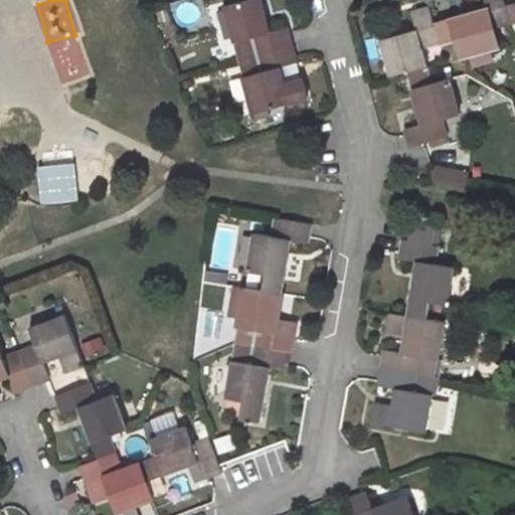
[(243,0),(226,5),(224,5),(234,41),(239,58),(293,44),(288,26),(271,31),(262,0),(243,0)]
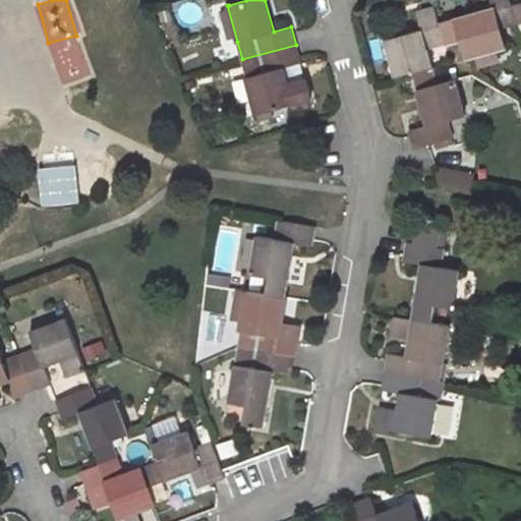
[(490,0),(494,9),(440,23),(445,43),(462,38),(467,56),(504,46),(499,29),(516,23),(511,4),(510,0),(490,0)]
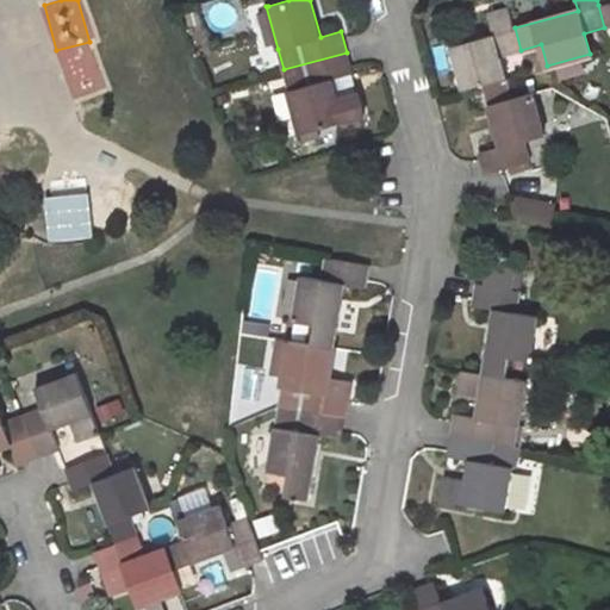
[(609,1),(598,5),(604,27),(609,25),(609,1)]
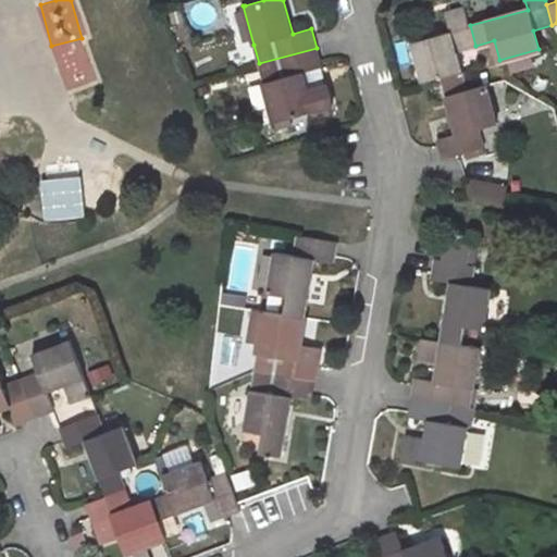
[(449,32),(411,41),(422,81),(441,76),(461,70),(456,51),(475,46),(470,25),(465,7),(445,12),(449,32)]
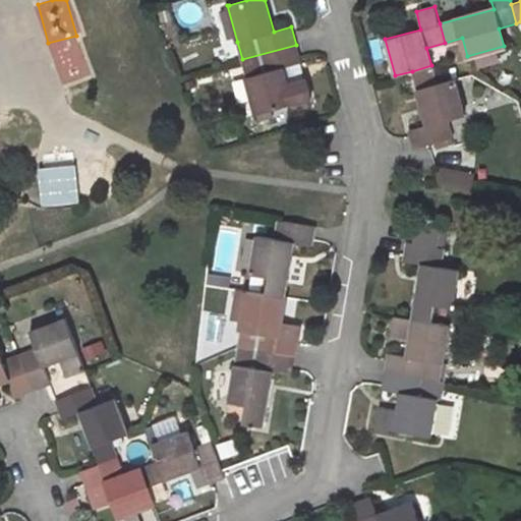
[(296,45),(242,59),(246,76),(255,113),(270,110),(291,104),(304,101),(310,99),(305,79),(304,80),(288,84),(283,67),(300,63),(301,62),(296,45)]
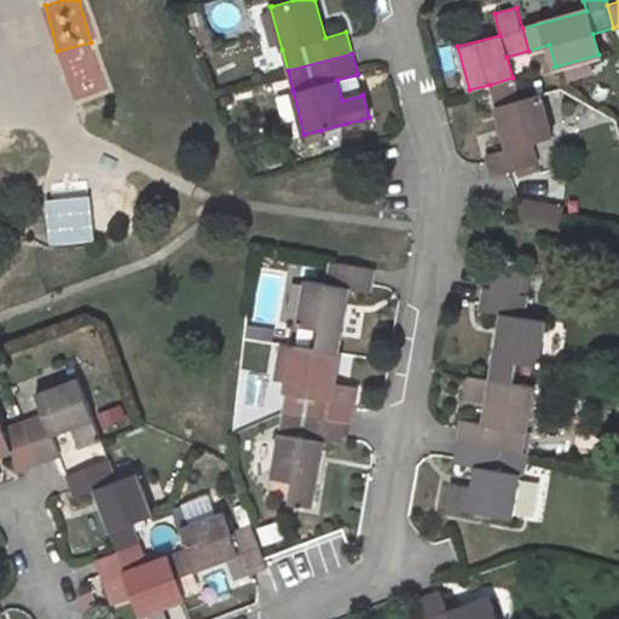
[(272,74),(268,61),(255,64),(259,77),(272,74)]
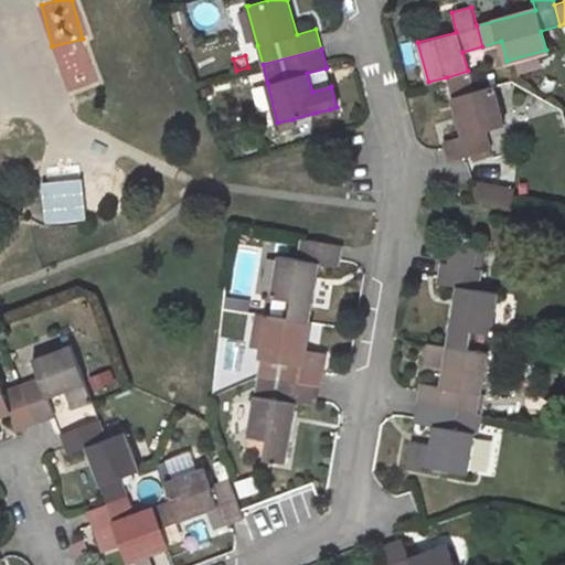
[(326,68),(307,73),(312,92),(330,87),(326,68)]
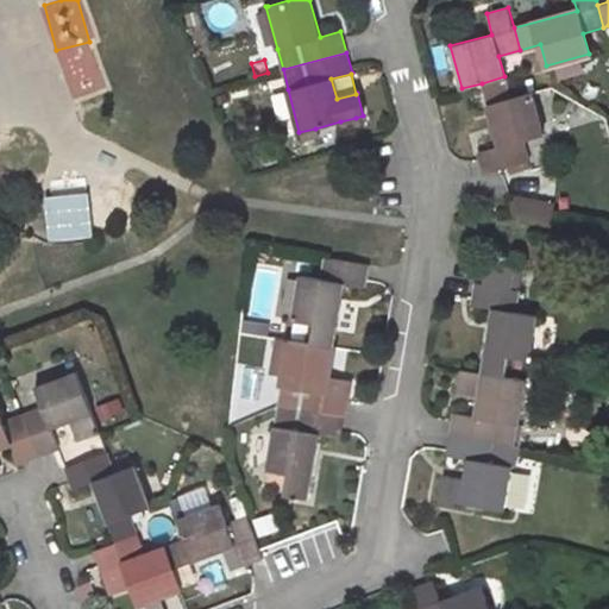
[(528,89),(523,74),(508,79),(512,94),(528,89)]
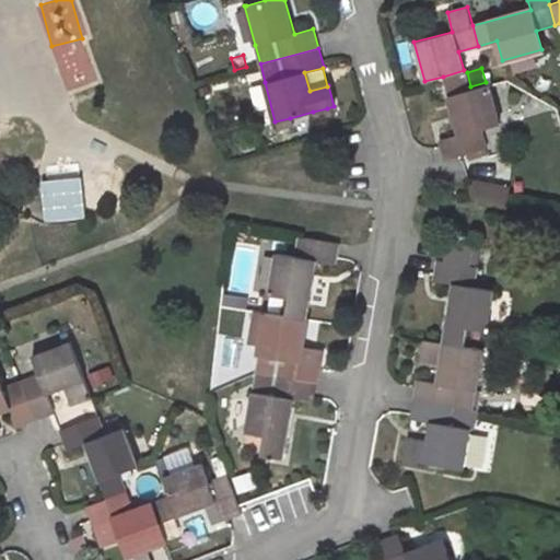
[(443,77),(459,135),(440,140),(445,160),(467,153),(486,148),(480,129),(499,124),(488,84),(469,90),(464,70),(443,77)]
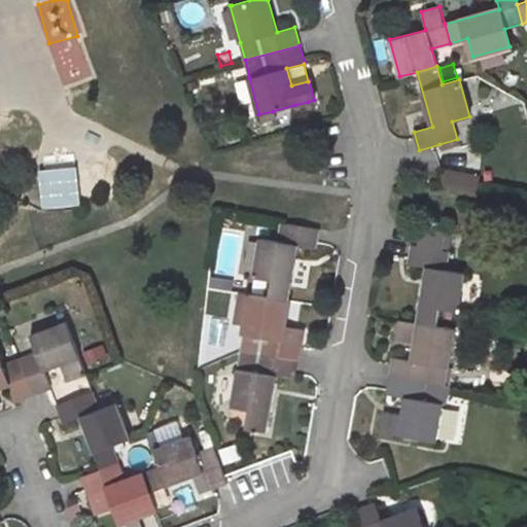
[(308,102),(294,105),(295,111),(310,108),(308,102)]
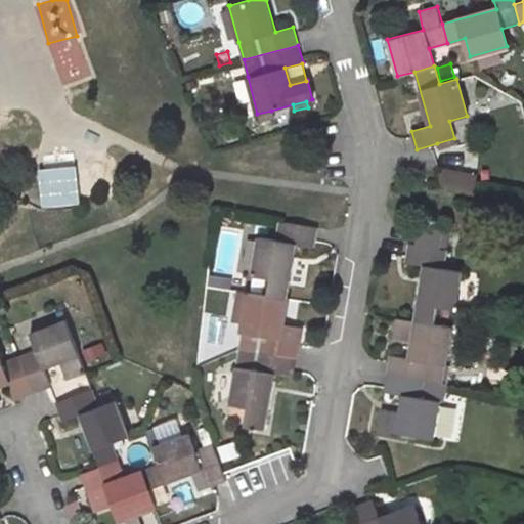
[(271,111),(257,114),(259,120),(273,117),(271,111)]
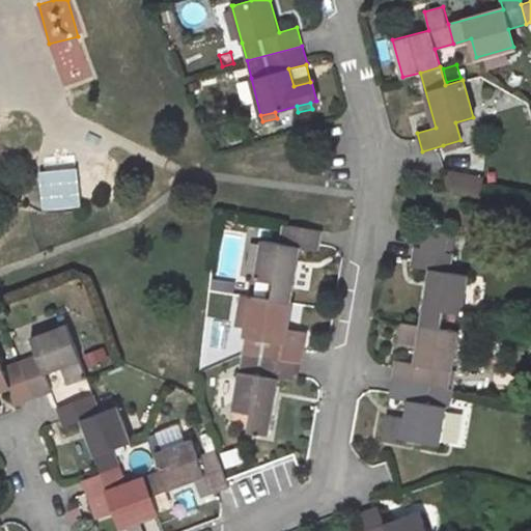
[(460,140),(443,145),(445,150),(462,145),(460,140)]
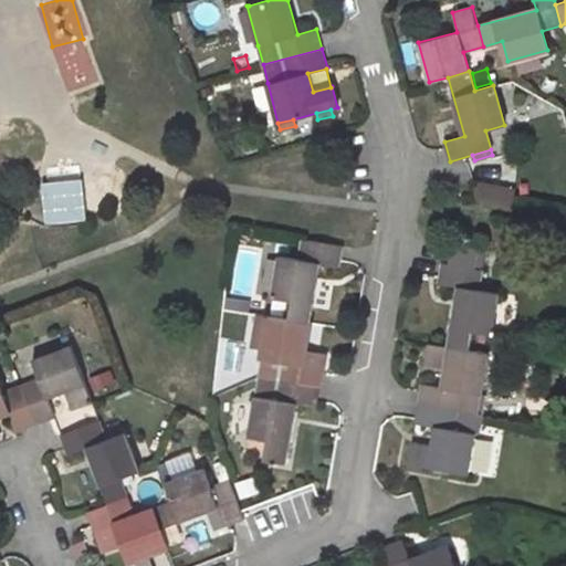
[(494,185),(472,181),(478,199),(491,201),(494,185)]
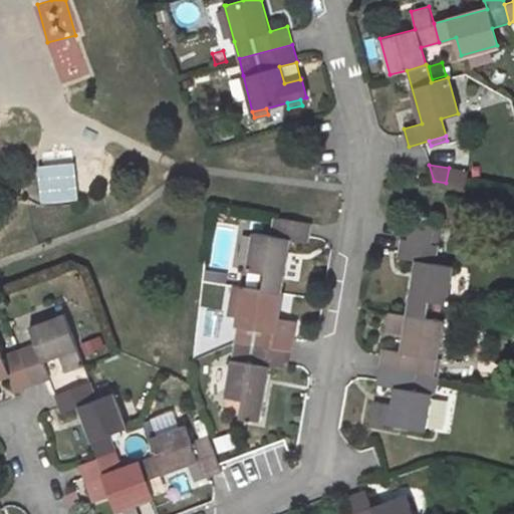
[(468,172),(449,168),(446,183),(465,186),(468,172)]
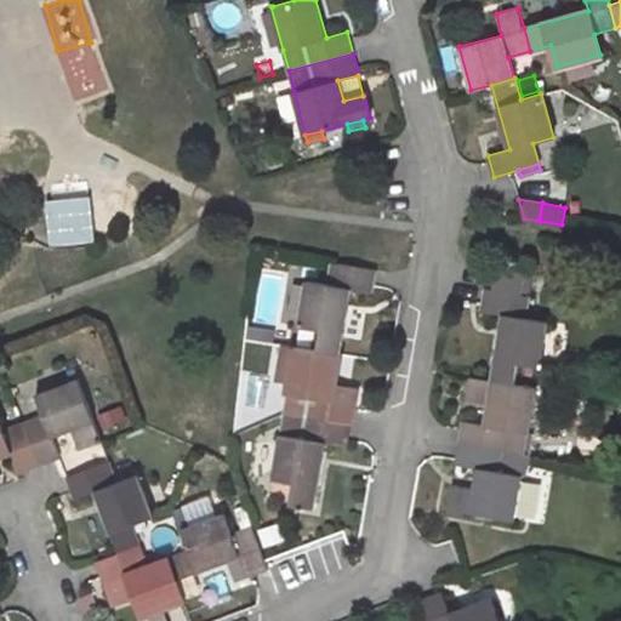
[(376,269),(331,262),(328,284),(306,280),(298,325),(320,329),(317,349),(340,354),(348,308),(351,289),(372,292),(376,269)]
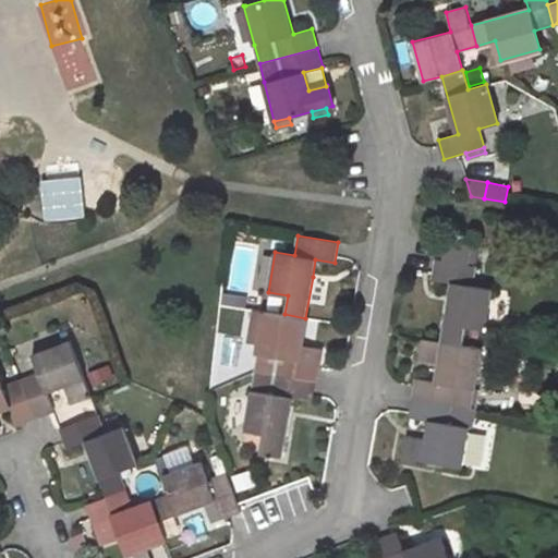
[(448,240),(445,261),(468,264),(470,250),(471,244),(448,240)]
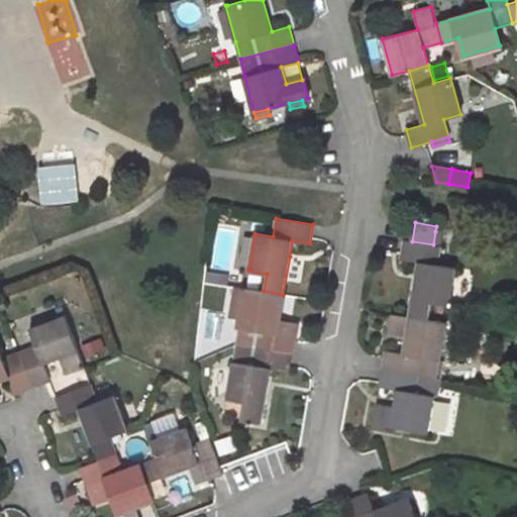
[(442,232),(435,231),(433,244),(440,245),(442,232)]
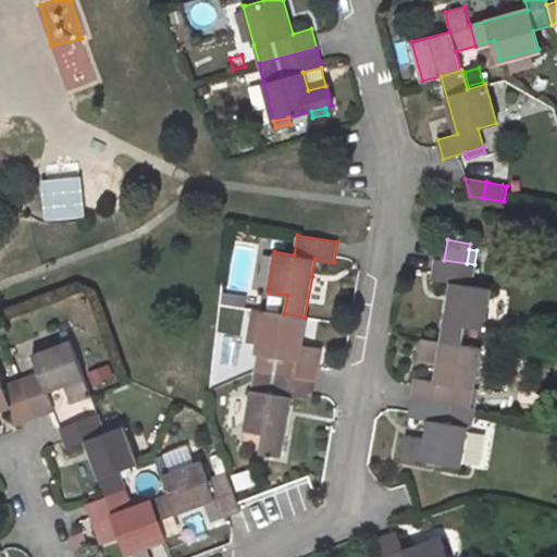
[(450,282),(441,341),(461,344),(465,324),(484,327),(491,287),(471,284),(474,264),(467,263),(444,260),(434,258),(431,279),(450,282)]
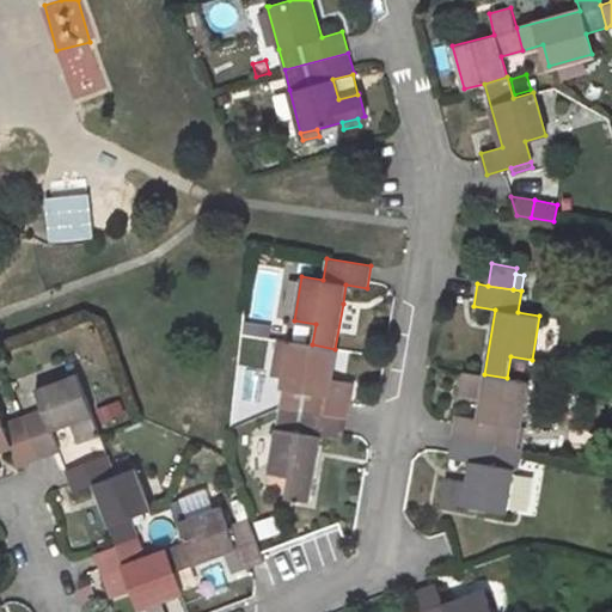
[(312,344),(291,342),(289,348),(285,375),(283,385),(280,407),(346,417),(349,396),(328,392),(330,380),(335,349),(312,344)]
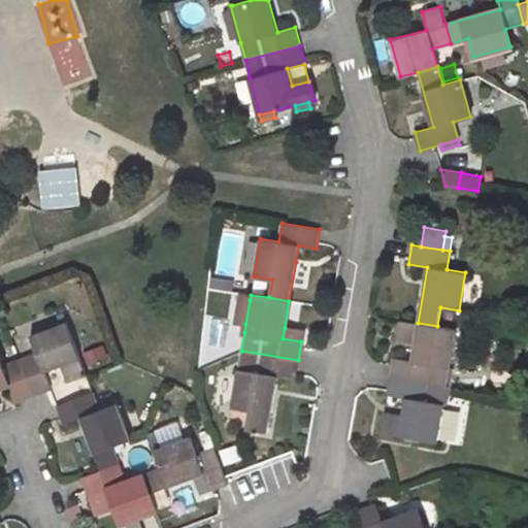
[(250,300),(239,299),(235,322),(245,324),(250,300)]
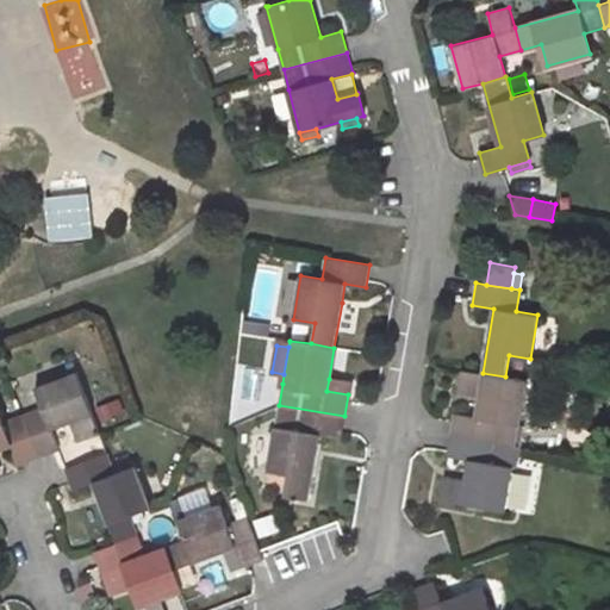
[(522,378),(524,361),(514,359),(511,377),(522,378)]
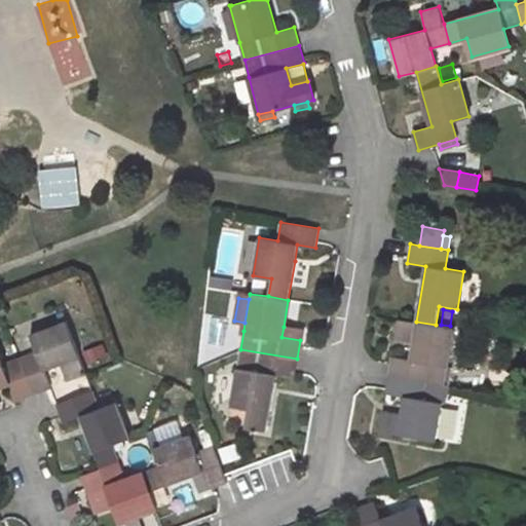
[(416,322),(398,318),(395,338),(413,341),(410,359),(391,355),(388,375),(445,384),(454,328),(436,325),(416,322)]
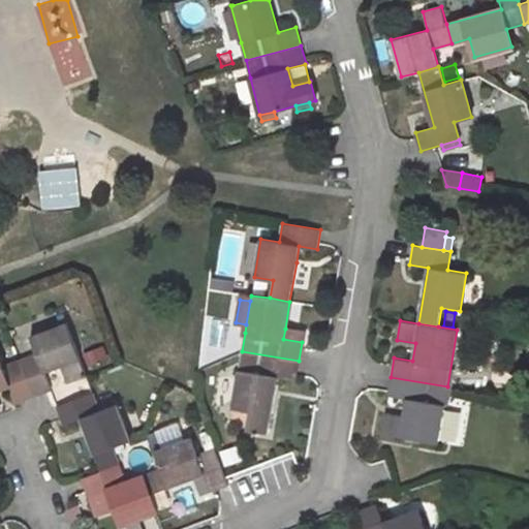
[(36,353),(20,359),(34,396),(51,390),(44,372),(61,366),(68,383),(86,376),(67,321),(30,336),(36,353)]
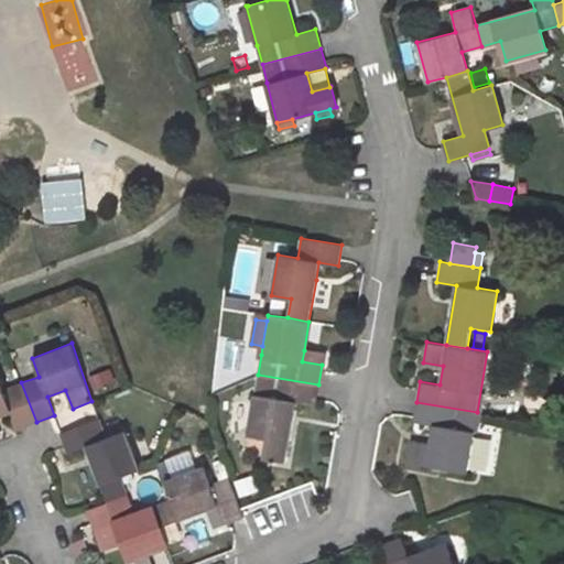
[(302,361),(322,365),(323,354),(304,350),(302,361)]
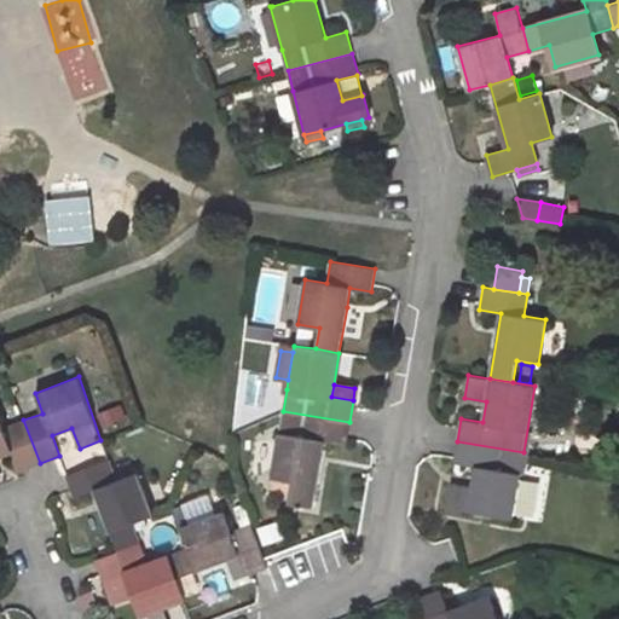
[(350,422),(283,411),(279,432),(272,476),(293,480),(289,502),(312,505),(320,460),(324,440),(346,445),(350,422)]
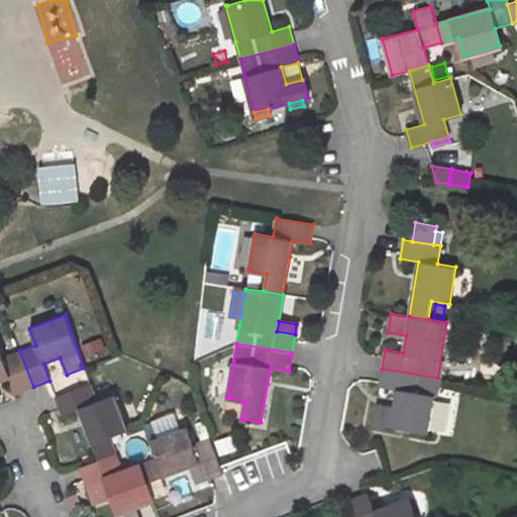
[(0,350),(0,379),(8,377),(15,394),(33,387),(19,350),(2,356),(0,350)]
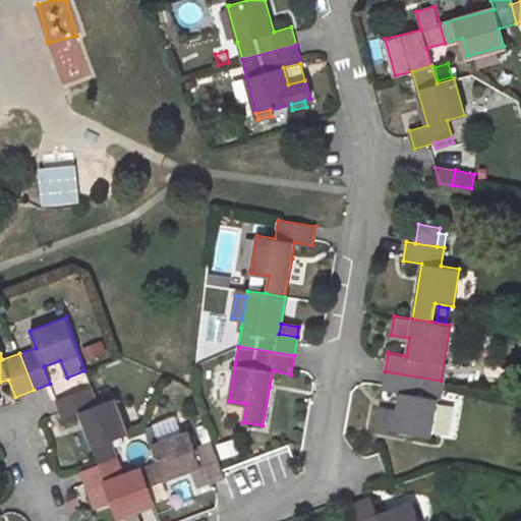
[(379,407),(375,426),(431,436),(441,381),(385,371),(382,390),(400,393),(397,410),(379,407)]
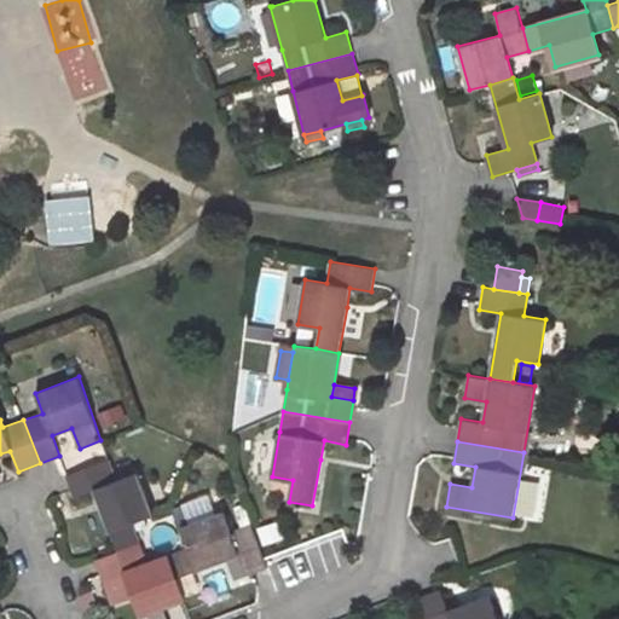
[(108,460),(65,475),(74,497),(94,489),(117,551),(140,543),(133,522),(154,515),(137,472),(116,480),(108,460)]
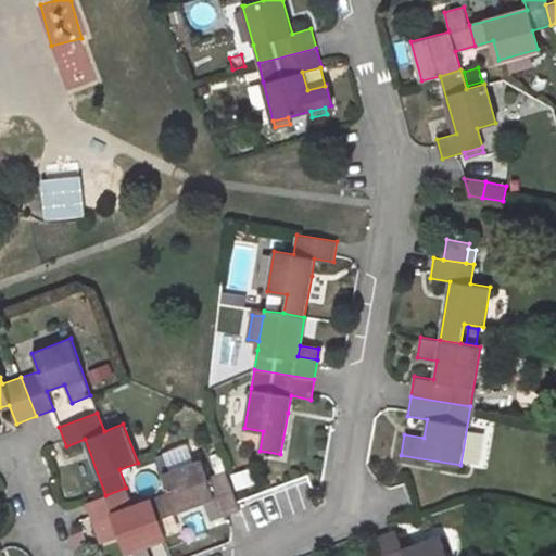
[(219,454),(212,457),(218,475),(226,471),(219,454)]
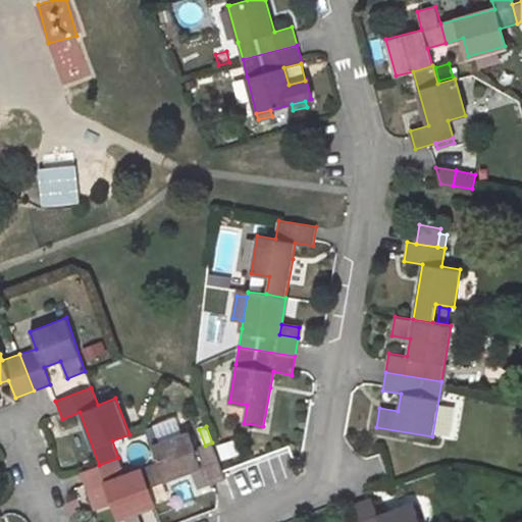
[(63,436),(70,458),(87,452),(79,431),(63,436)]
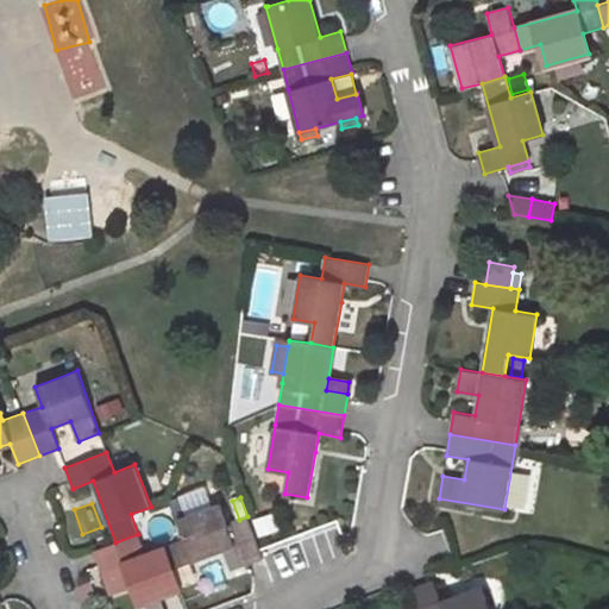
[(177,519),(186,539),(165,546),(174,569),(194,560),(234,546),(242,566),(263,558),(248,516),(239,520),(227,523),(219,503),(177,519)]
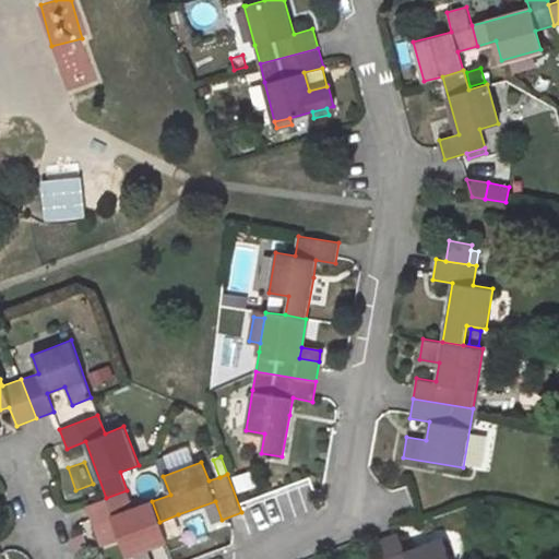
[(134,509),(127,490),(106,498),(87,504),(95,524),(114,516),(120,537),(127,555),(166,540),(159,522),(152,501),(134,509)]
